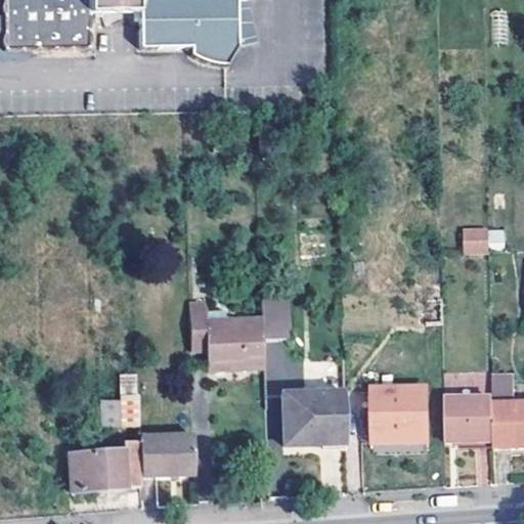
[(6,0),(7,14),(0,14),(0,33),(6,34),(6,50),(91,49),(91,14),(139,14),(140,48),(190,47),(190,55),(193,57),(198,59),(204,62),(211,63),(218,66),(227,66),(237,47),(255,44),(245,1),(244,0),(6,0)]
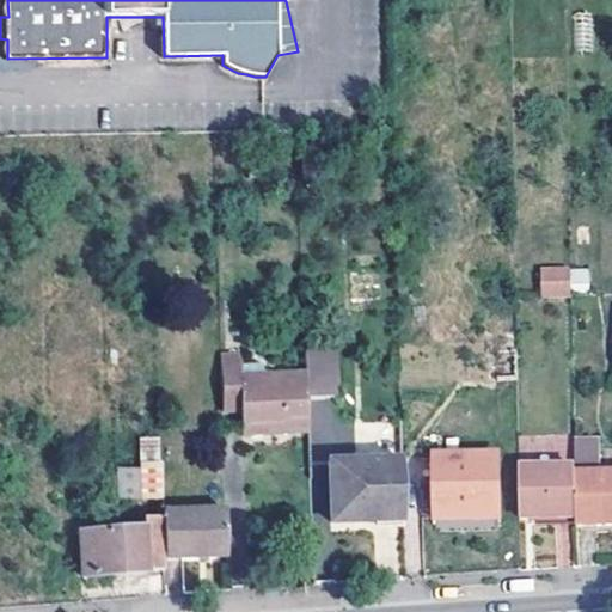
[(588,292),(588,268),(571,268),(571,292),(588,292)]
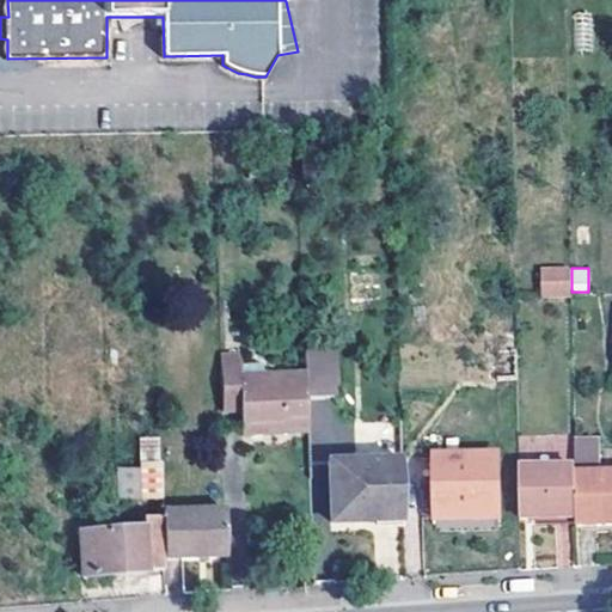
[(571,300),(571,270),(544,271),(545,301),(571,300)]
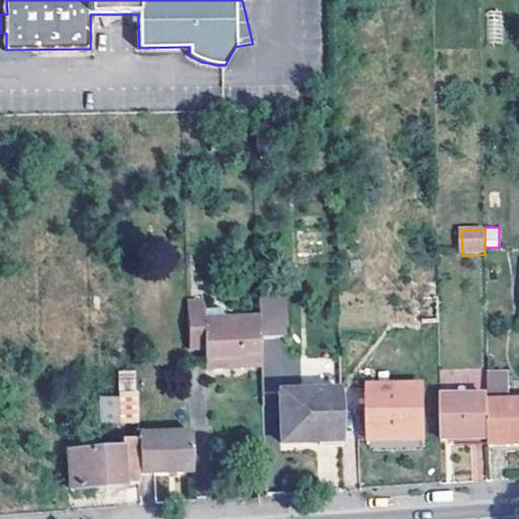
[(439,322),(439,297),(415,298),(416,323),(439,322)]
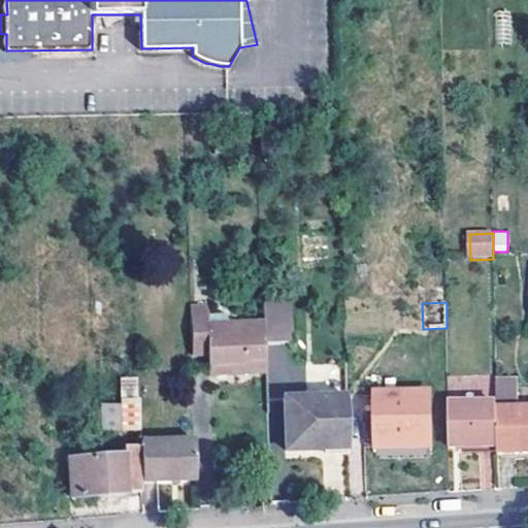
[(263,326),(264,345),(290,343),(289,303),(262,304),(263,326)]
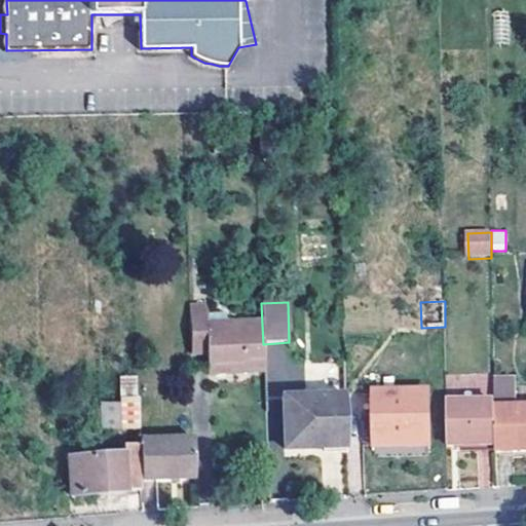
[(208,374),(264,373),(263,344),(262,325),(207,327),(205,306),(189,307),(190,355),(208,355),(208,374)]
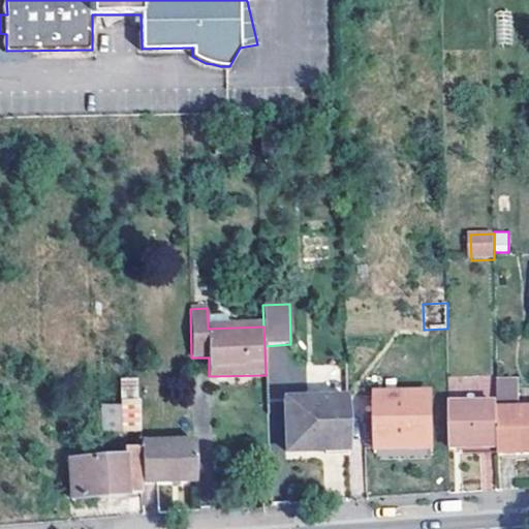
[(496,377),(497,400),(518,398),(517,376),(496,377)]
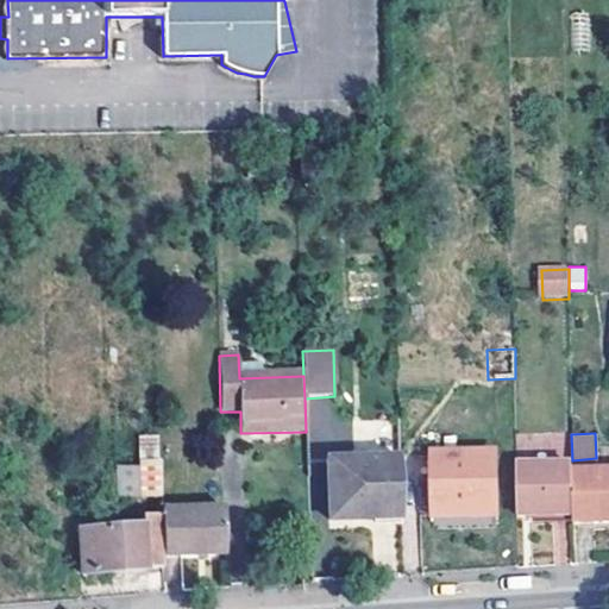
[(139,437),(140,460),(157,459),(157,437),(139,437)]
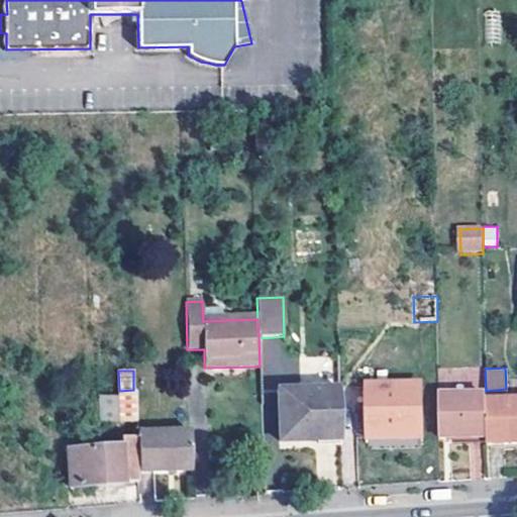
[(420,385),(366,387),(368,441),(422,439),(420,385)]
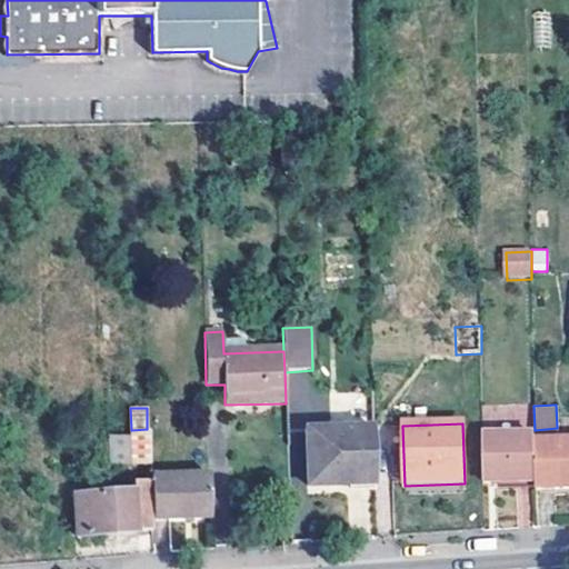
[(151,465),(150,429),(147,429),(131,430),(132,445),(132,459),(132,465),(151,465)]
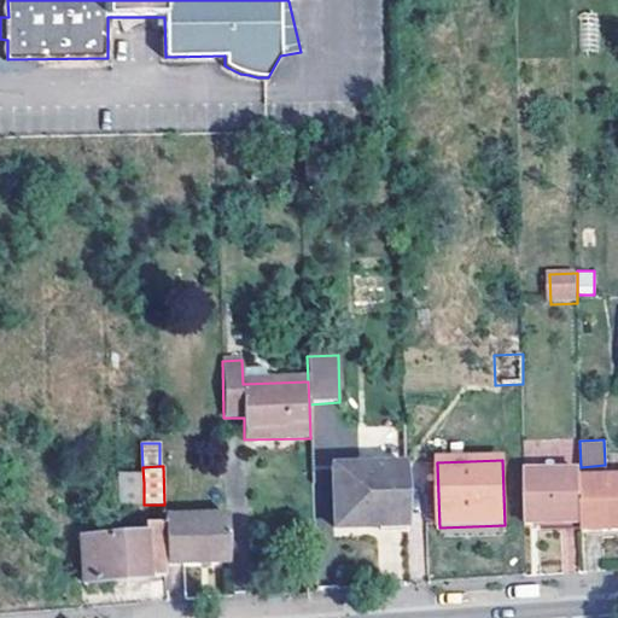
[(333,528),(407,524),(406,466),(331,468),(333,528)]
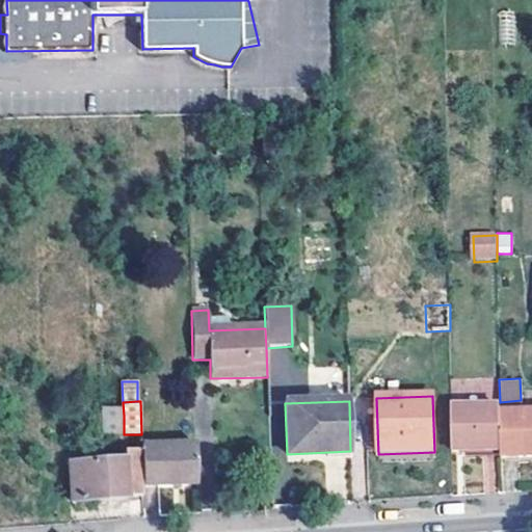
[(451,407),(452,452),(501,452),(500,408),(451,407)]
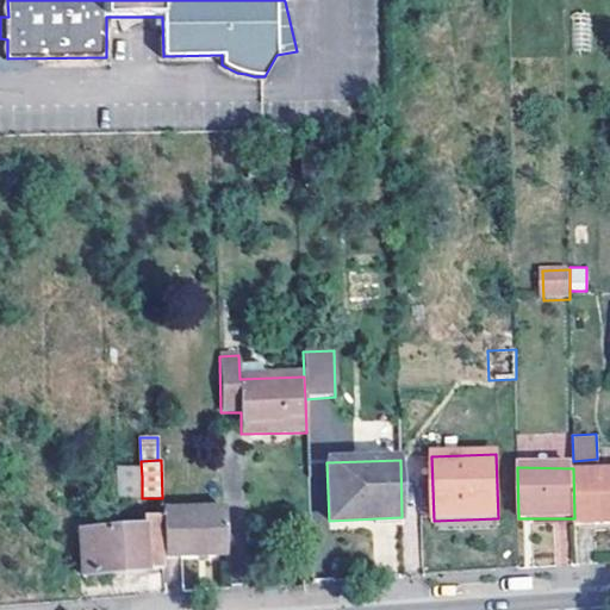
[(599,467),(573,468),(574,518),(574,526),(609,524),(609,472),(599,473),(599,467)]
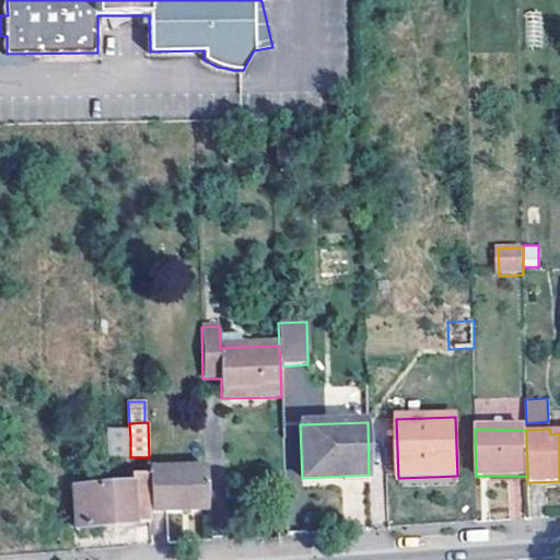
[(130,452),(130,438),(117,439),(117,453),(130,452)]
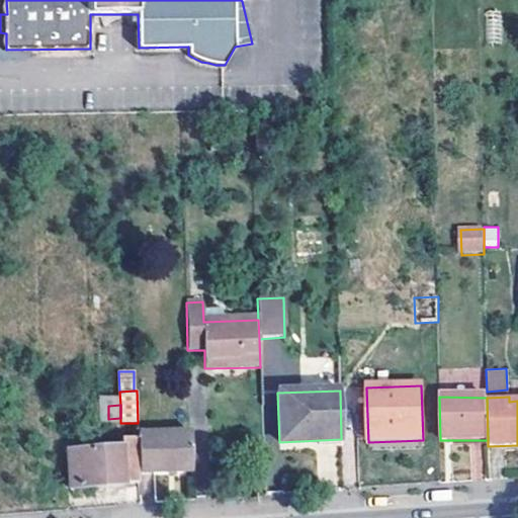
[(138,434),(138,427),(132,427),(133,438),(119,439),(120,447),(67,451),(69,490),(139,485),(139,477),(138,434)]
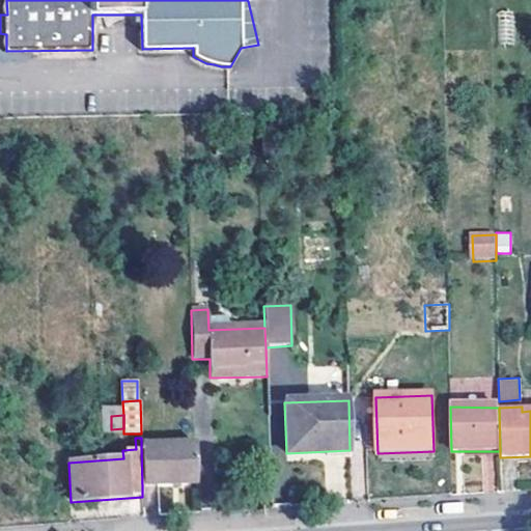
[(141,445),(142,488),(196,486),(195,443),(141,445)]
